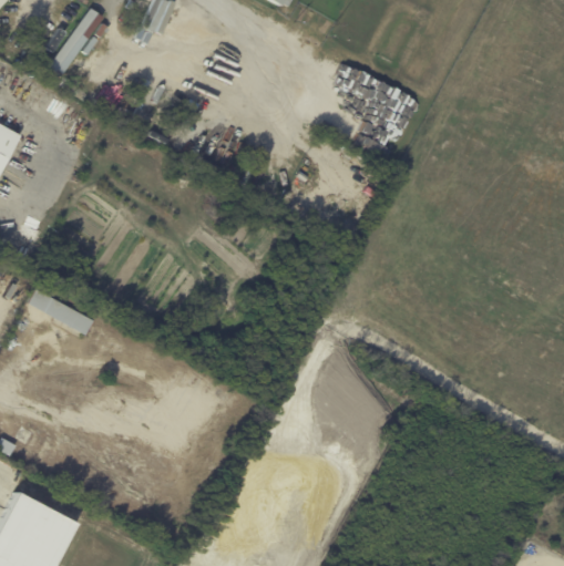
[(103,17),(60,76),(48,68),(90,8),(103,17)]
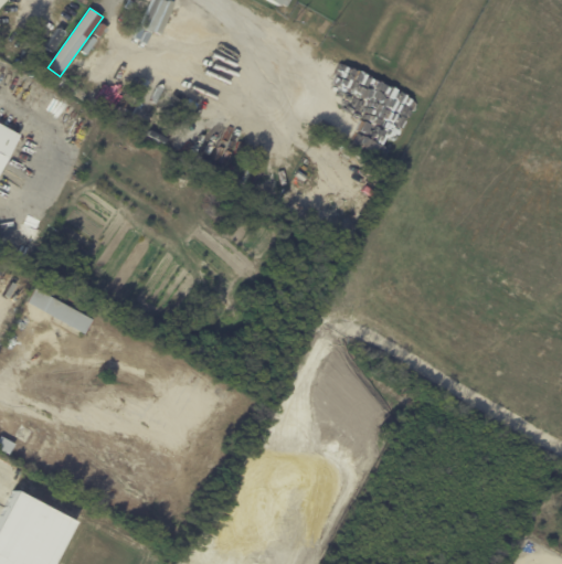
[(93,32),(101,21),(105,23),(104,24),(106,25),(104,29),(102,28),(97,34),(93,32)]
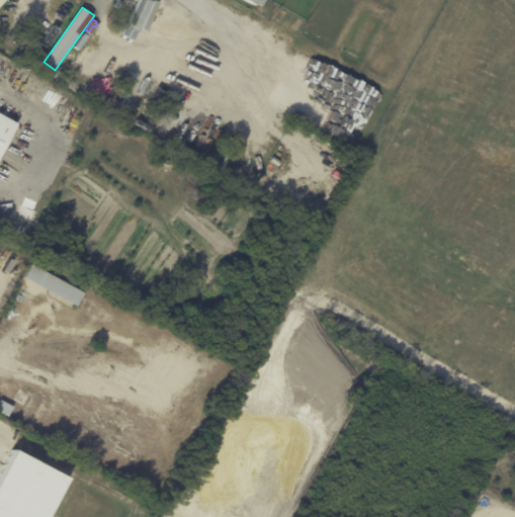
[(59,28),(54,24),(41,42),(47,46),(59,28)]
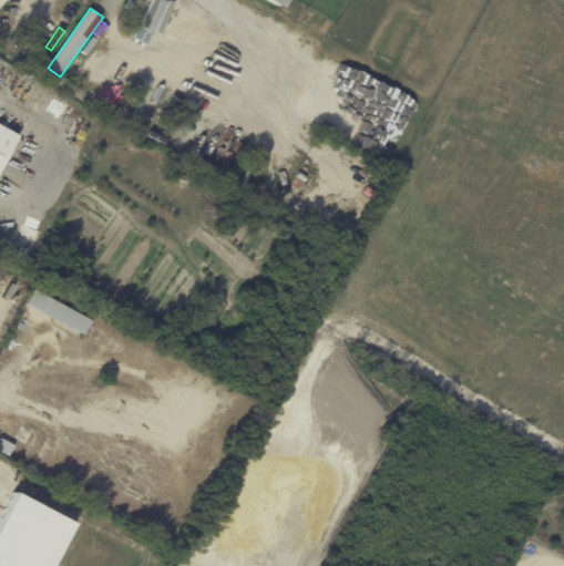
[(96,38),(86,52),(83,50),(93,34),(96,38)]
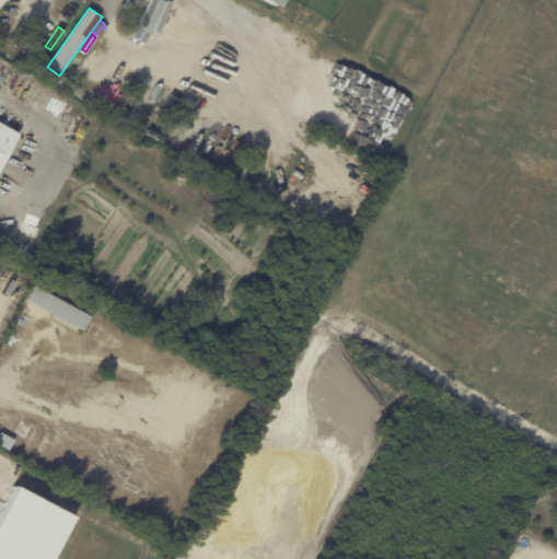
[(196,103),(192,109),(183,105),(188,96),(189,99),(190,96),(197,101),(196,103)]
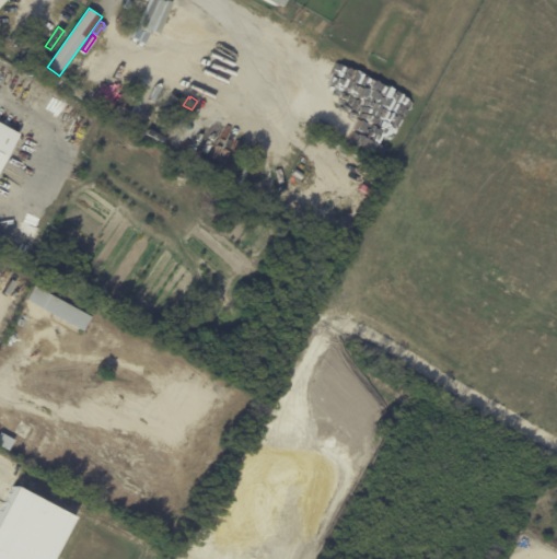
[(0,121),(19,132),(0,166),(0,121)]
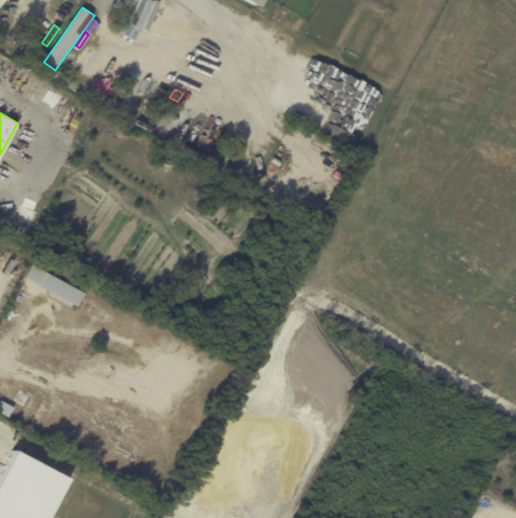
[(347,159),(345,161),(341,158),(346,150),(350,153),(347,159)]
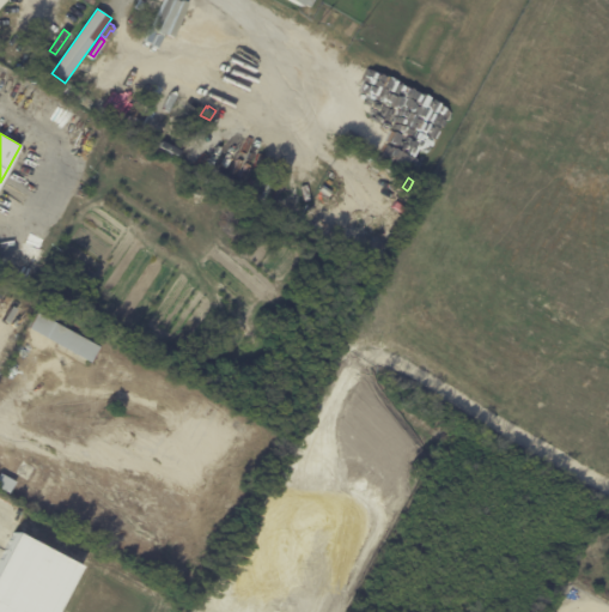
[(421,187),(414,195),(409,192),(416,183),(421,187)]
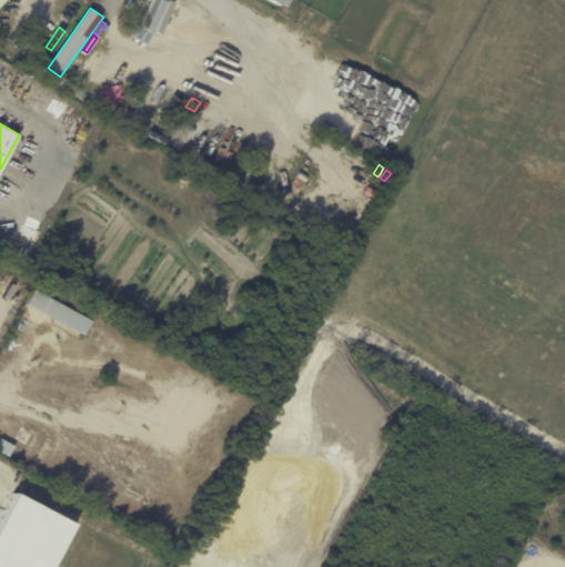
[(311,176),(308,181),(299,175),(302,171),(311,176)]
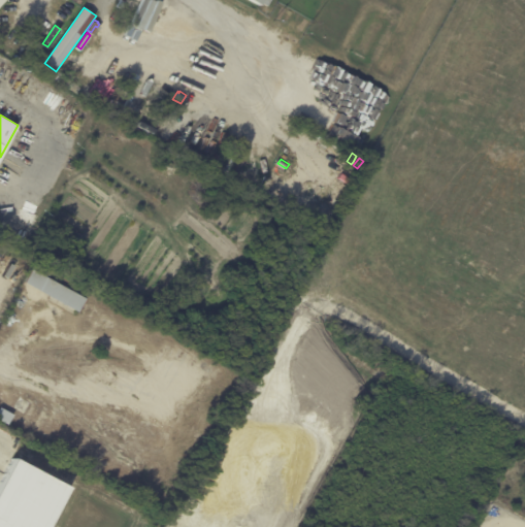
[(87,298),(79,311),(27,282),(34,268),(87,298)]
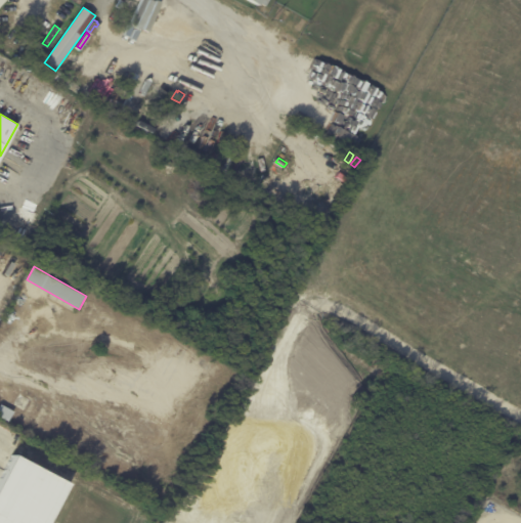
[(14,411),(9,422),(0,417),(0,406),(1,404),(14,411)]
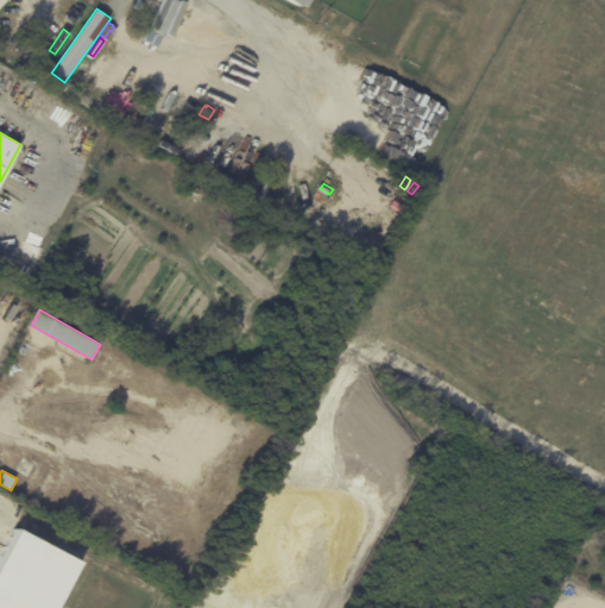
[(0,607),(0,557),(18,526),(81,561),(54,607),(0,607)]
